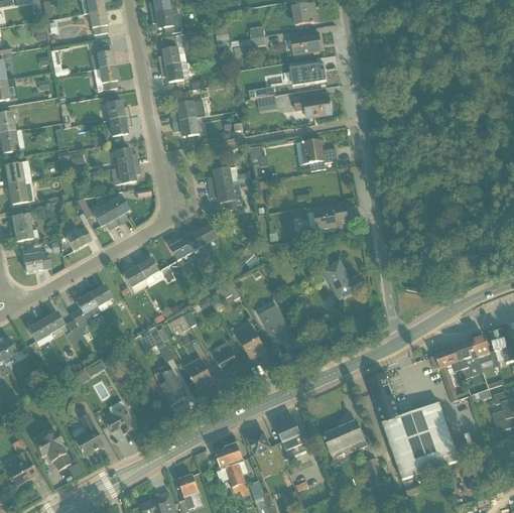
[(45,0),(49,16),(57,15),(53,0),(45,0)]
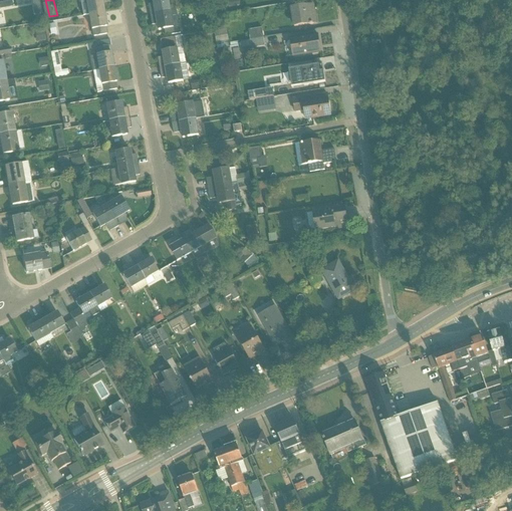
[(85,0),(86,8),(104,5),(103,0),(85,0)]
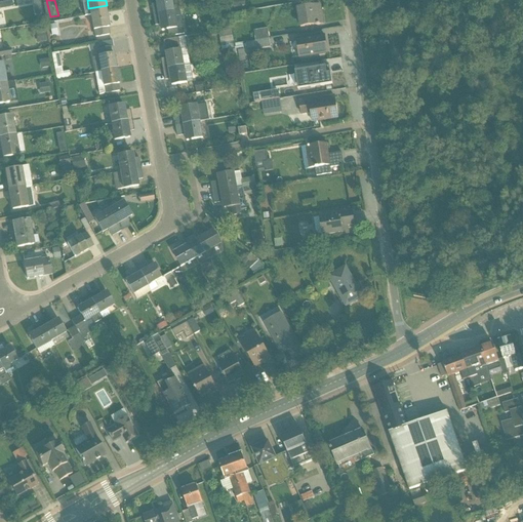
[(157,0),(159,10),(174,7),(173,0),(157,0)]
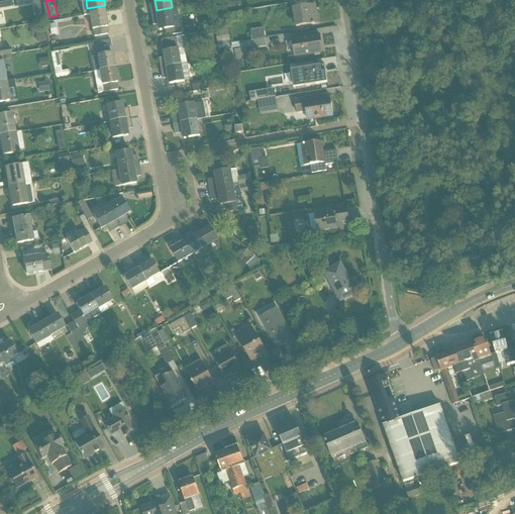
[(295,23),(316,20),(313,1),(292,4),(295,23)]
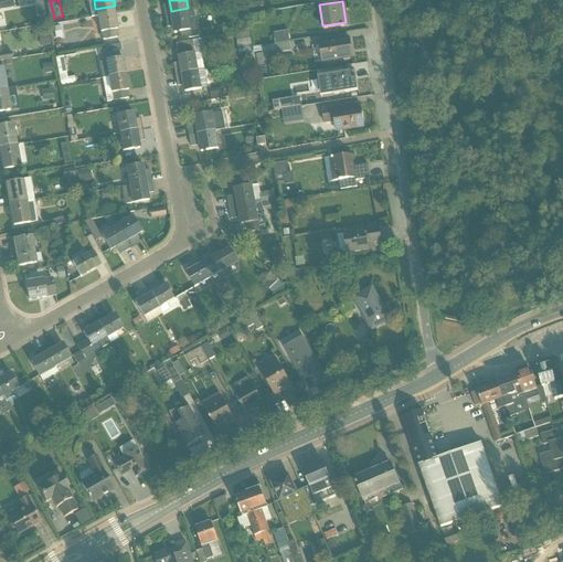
[(98,29),(118,25),(115,6),(95,9),(98,29)]
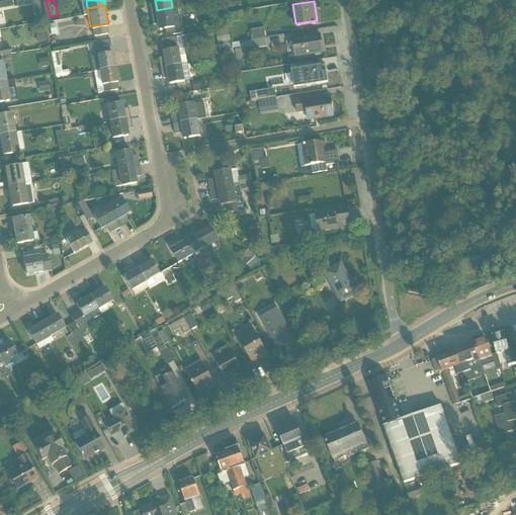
[(160,27),(175,24),(172,7),(157,10),(160,27)]
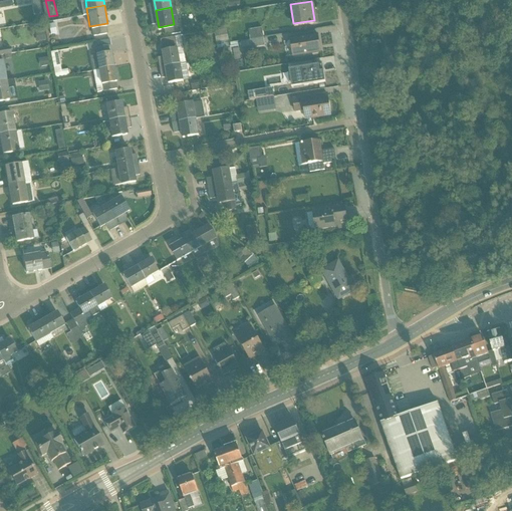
[(265,43),(262,21),(246,23),(249,46),(265,43)]
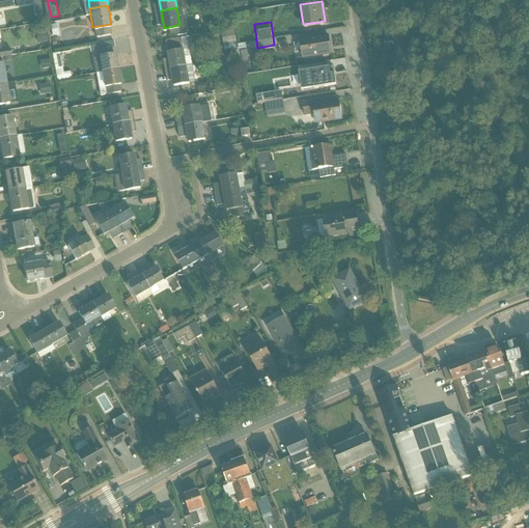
[(239,37),(237,24),(210,28),(213,43),(239,37)]
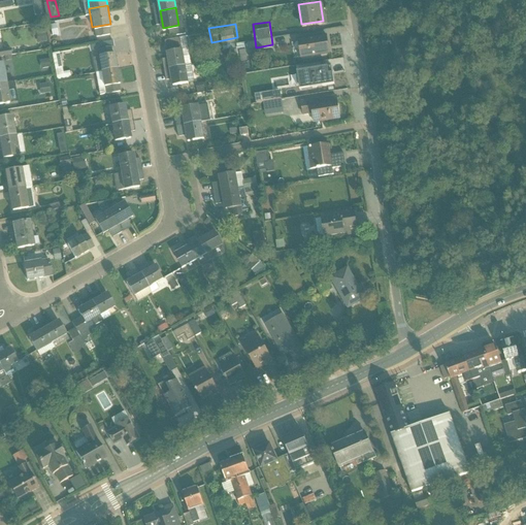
[(297,56),(328,52),(325,33),(295,37),(297,56)]
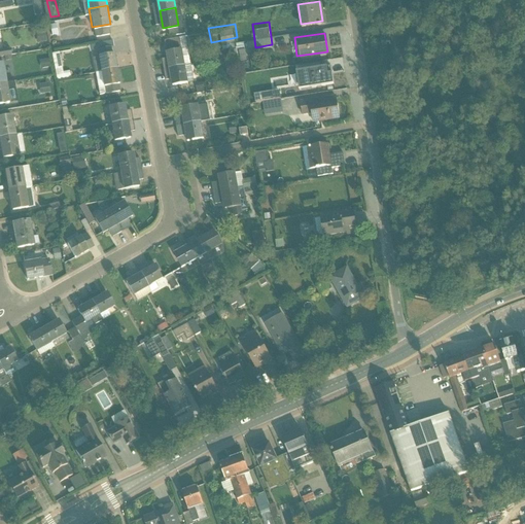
[(166,50),(169,67),(185,64),(182,47),(166,50)]
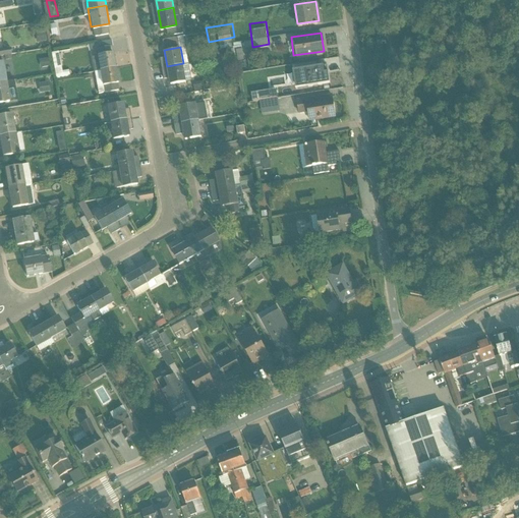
[(73,67),(67,68),(63,49),(55,50),(61,76),(74,73),(73,67)]
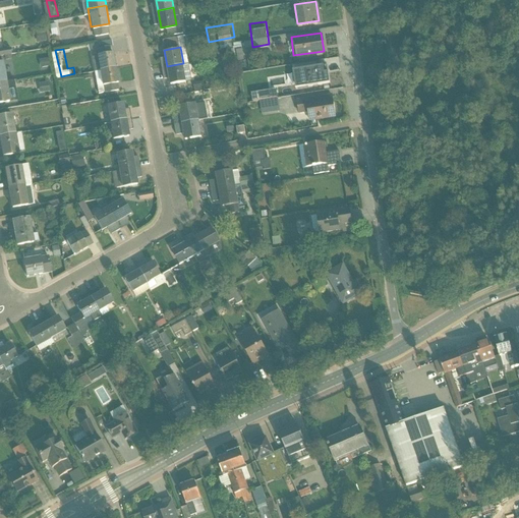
[(95,53),(97,66),(116,63),(114,50),(95,53)]
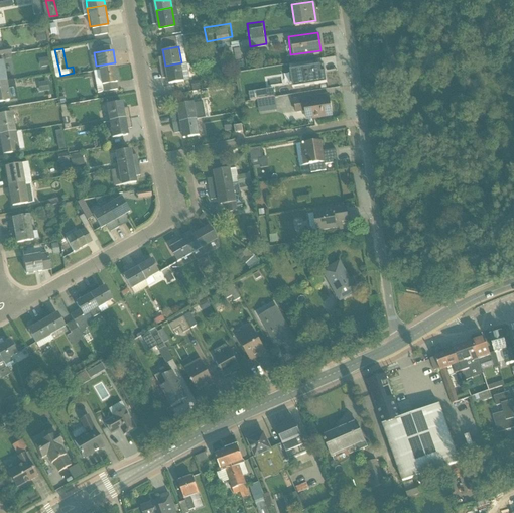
[(51,52),(43,53),(44,65),(52,63),(51,52)]
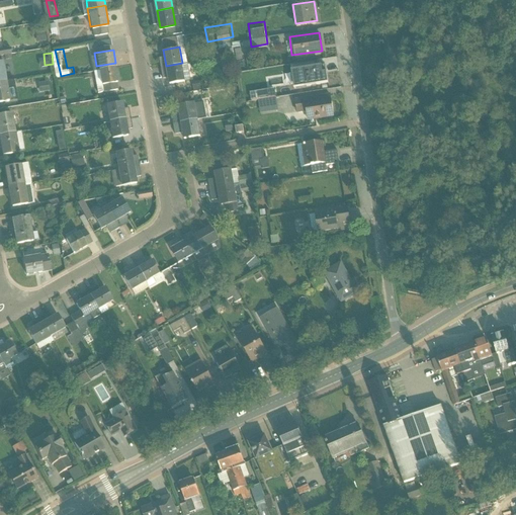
[(321,62),(285,66),(287,84),(324,80),(321,62)]
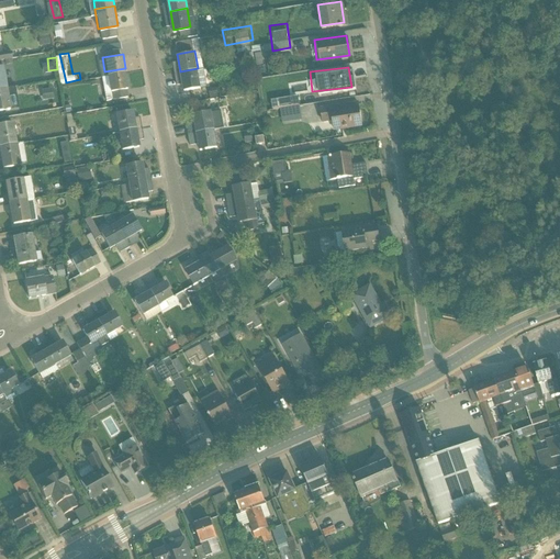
[(108,89),(129,85),(125,68),(104,71),(108,89)]
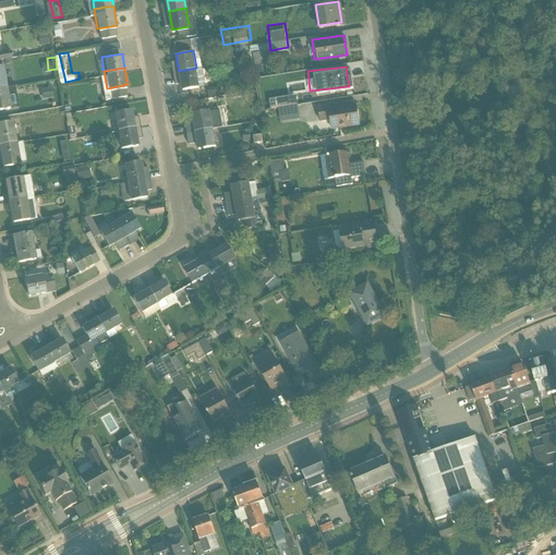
[(182,88),(200,85),(196,68),(179,71),(182,88)]
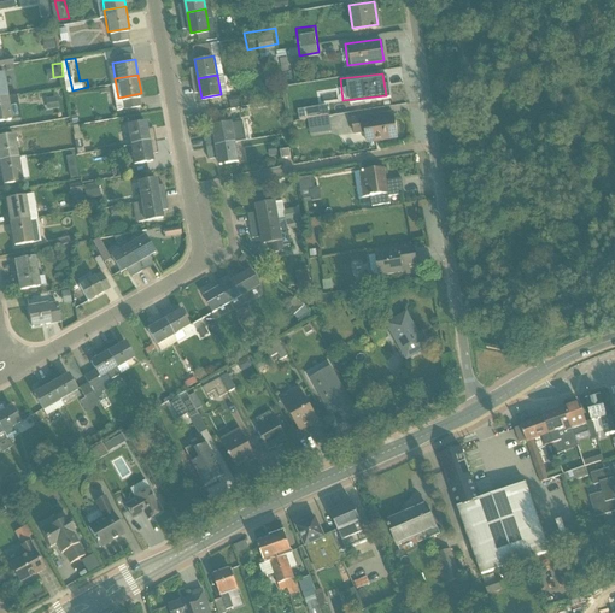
[(238,102),(249,100),(246,92),(235,94),(238,102)]
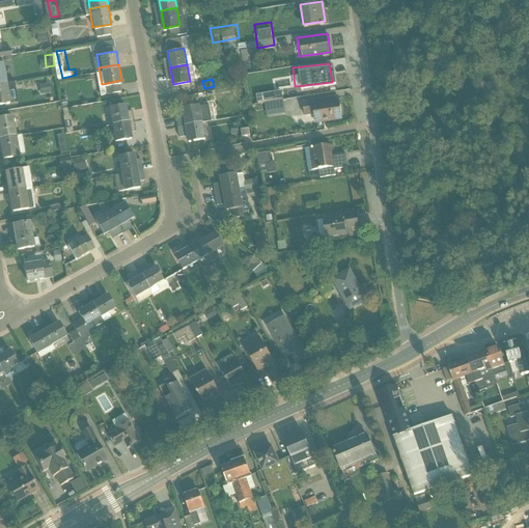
[(43,83),(46,91),(55,88),(52,80),(43,83)]
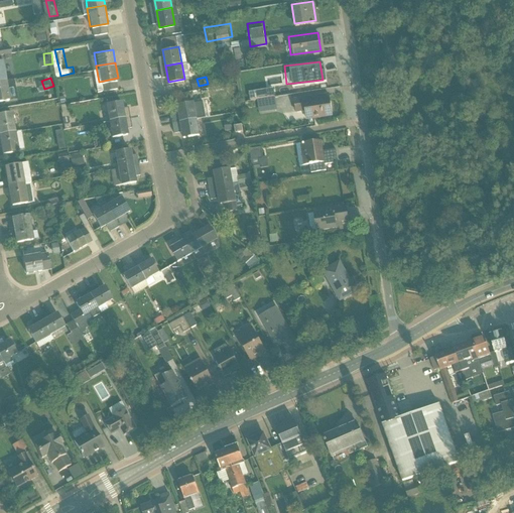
[(0,99),(9,97),(6,79),(0,79),(0,99)]
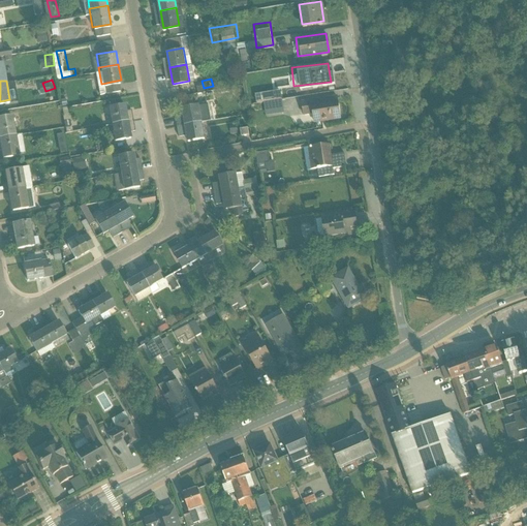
[(262,101),(269,101),(270,113),(288,112),(287,90),(261,92),(262,101)]
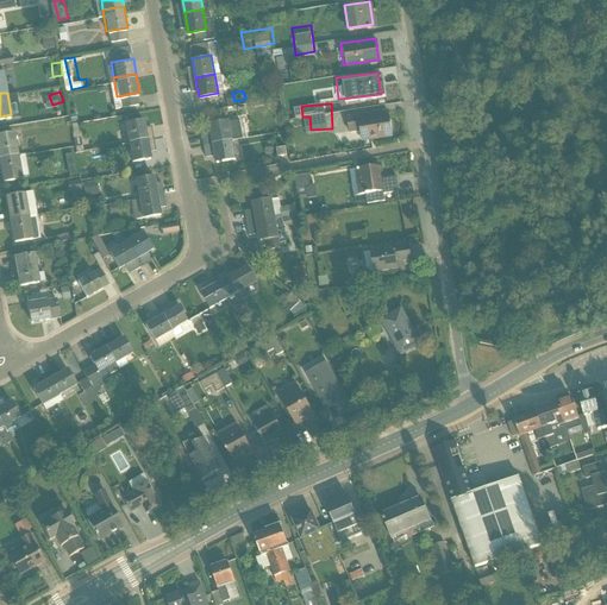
[(348,138),(389,132),(386,107),(343,113),(348,138)]
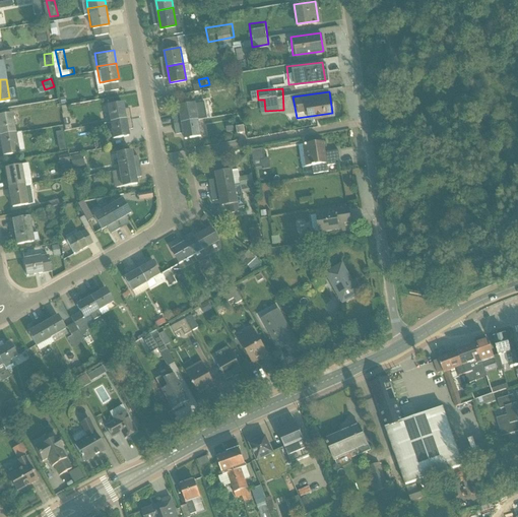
[(106,102),(109,120),(127,117),(124,99),(106,102)]
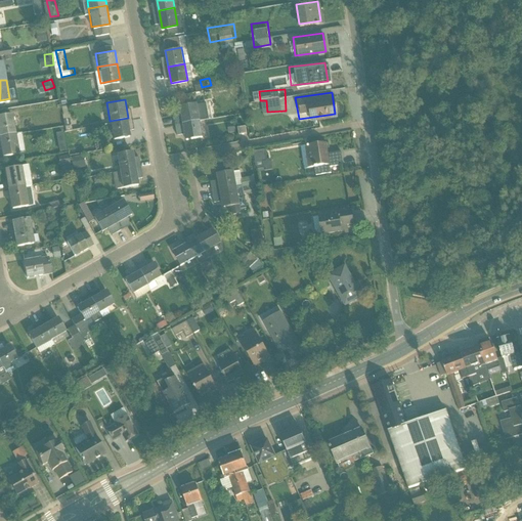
[(178,104),(182,122),(200,119),(197,101),(178,104)]
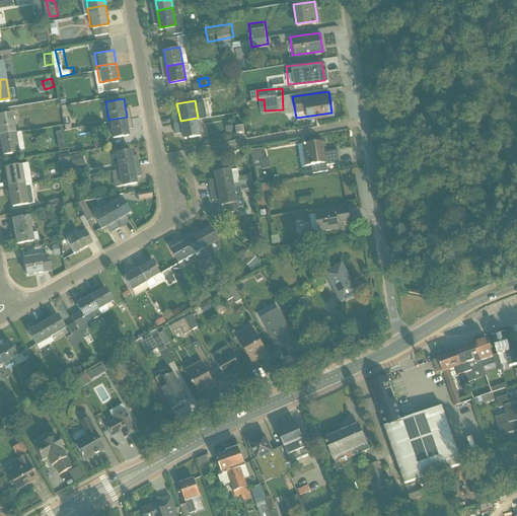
[(74,115),(71,102),(65,103),(67,117),(74,115)]
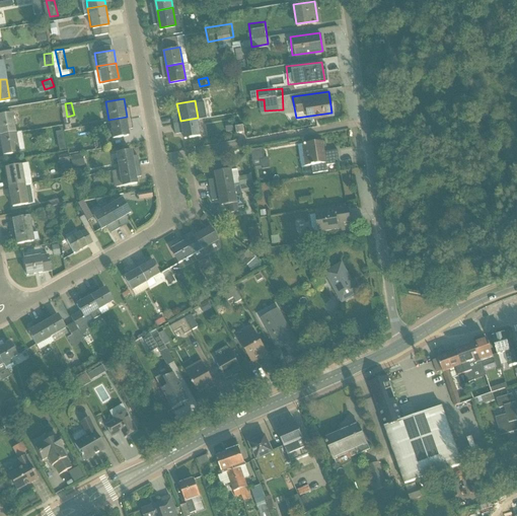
[(0,132),(15,130),(12,109),(0,112),(0,132)]
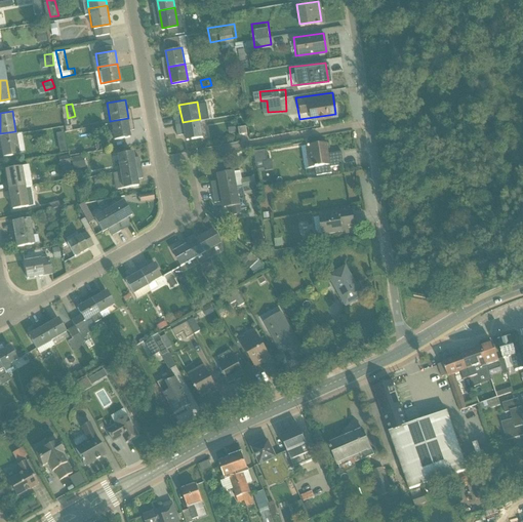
[(113,138),(131,135),(128,118),(110,121),(113,138)]
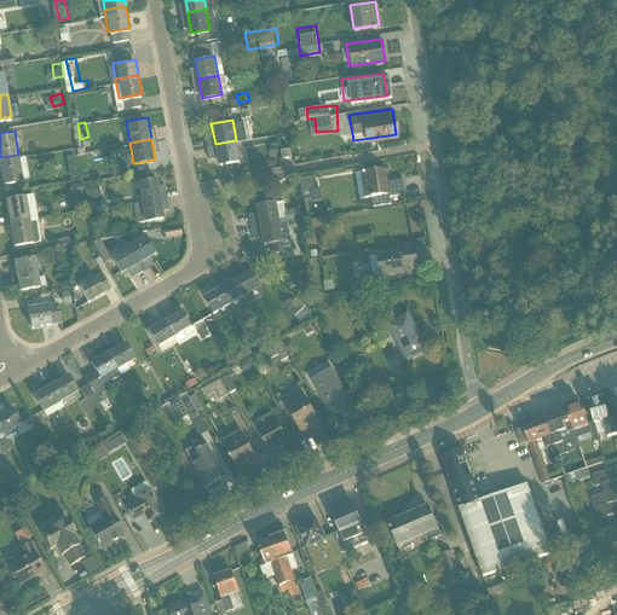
[(219,162),(240,158),(236,140),(215,144),(219,162)]
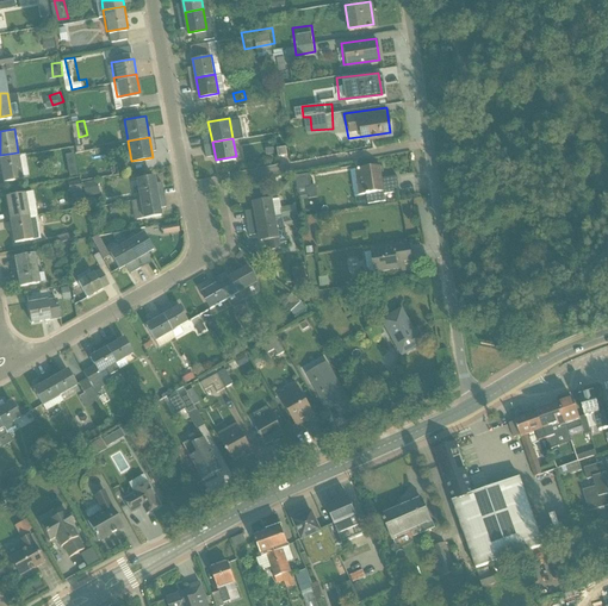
[(79,151),(70,154),(75,175),(84,174),(79,151)]
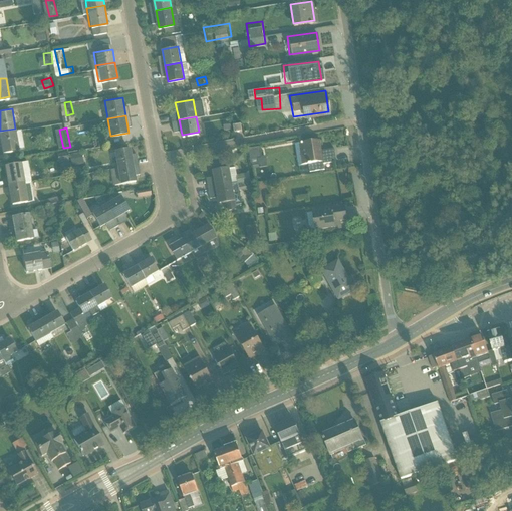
[(0,145),(1,151),(19,149),(15,129),(0,131),(0,145)]
